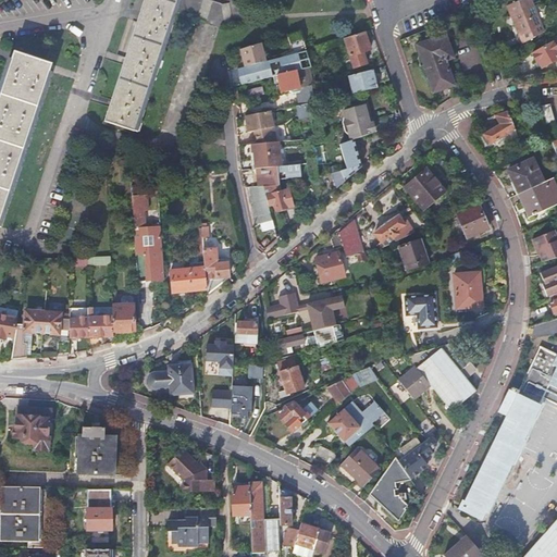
[(143,0),(103,121),(133,131),(175,0),(143,0)]
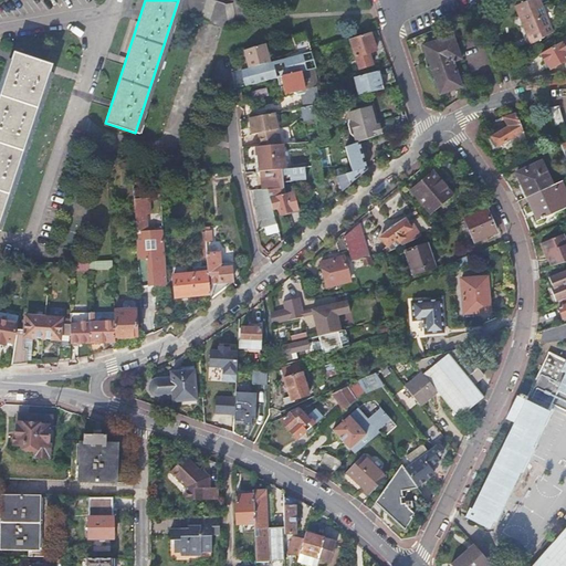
[(522,14),(523,18),(530,32),(526,34),(531,43),(535,42),(552,31),(543,9),(538,0),(526,0),(514,6),(519,16),(522,14)]
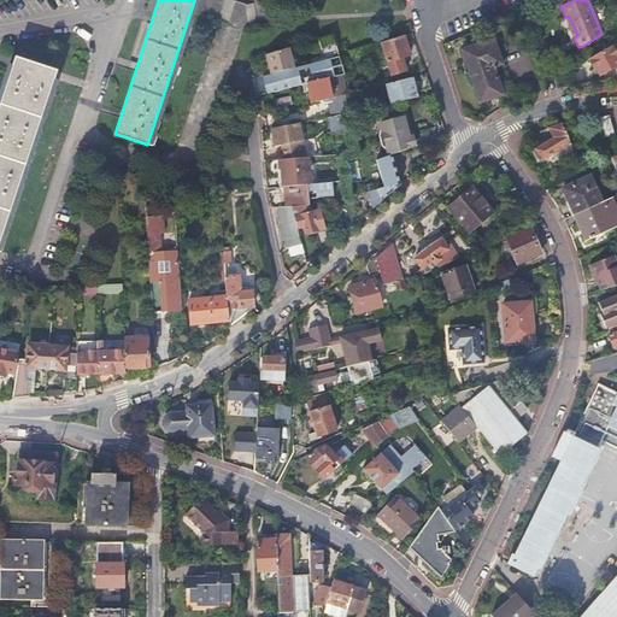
[(577,35),(570,19),(569,16),(565,17),(568,21),(574,37),(577,35)]
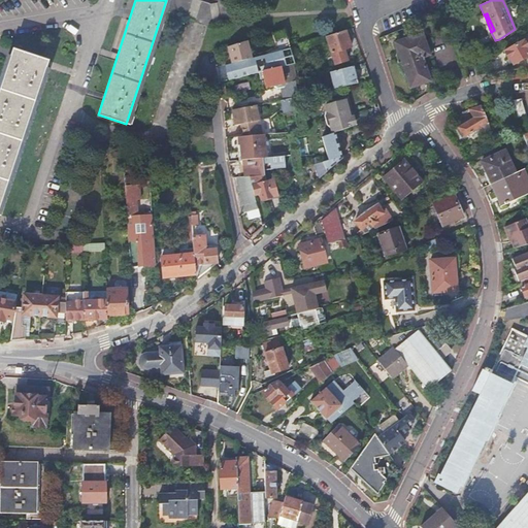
[(350,47),(344,31),(325,37),(334,65),(347,61),(342,50),(350,47)]
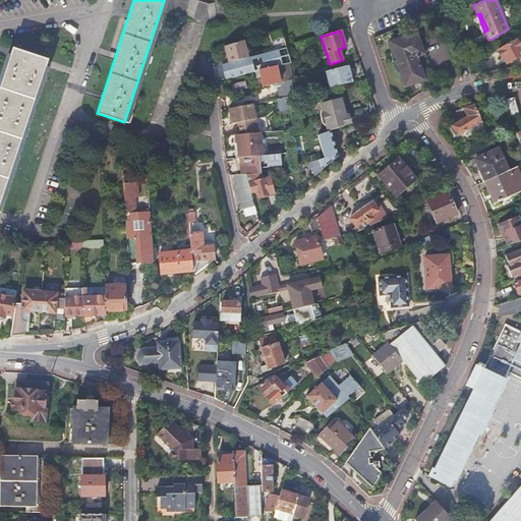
[(423,54),(415,32),(389,42),(405,85),(424,78),(417,58),(418,58),(418,55),(423,54)]
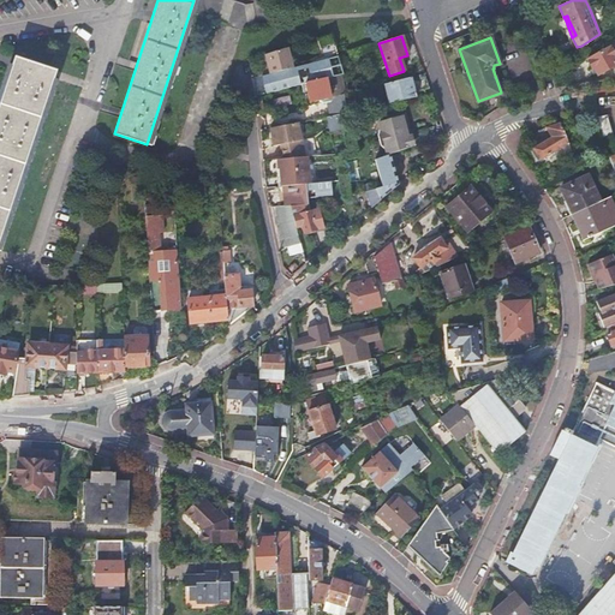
[(338,57),(334,45),(321,48),(324,60),(338,57)]
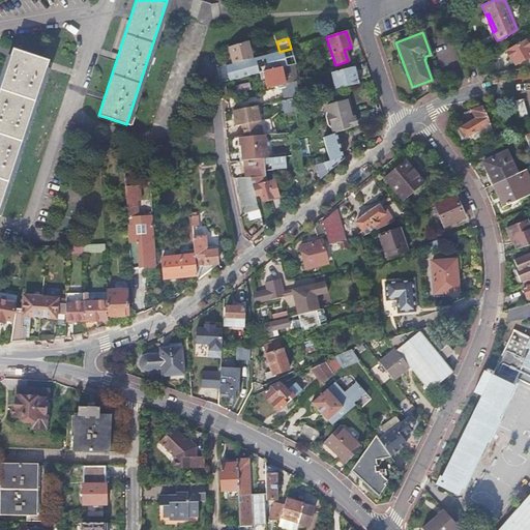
[(529,56),(529,39),(528,41),(527,39),(506,50),(510,58),(511,58),(516,64),(529,56)]
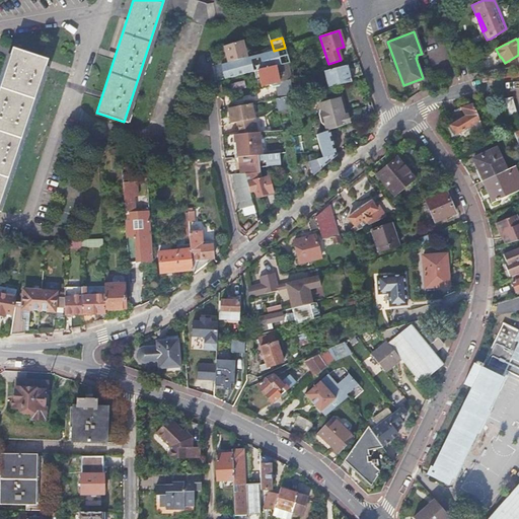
[(248,57),(243,40),(223,47),(224,50),(225,55),(223,56),(213,58),(214,66),(221,64),(226,63),(248,57)]
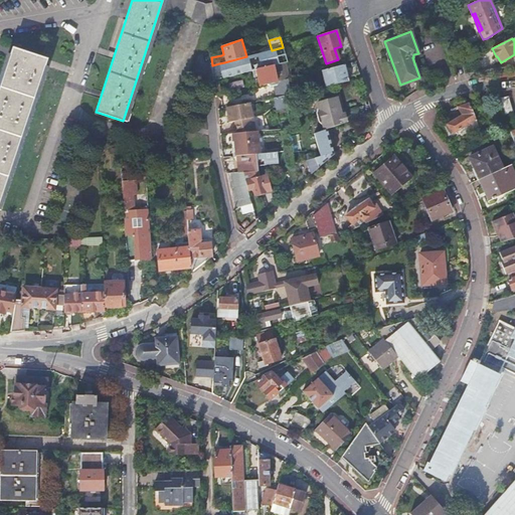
[(10,54),(0,84),(0,199),(47,58),(13,47),(10,54)]
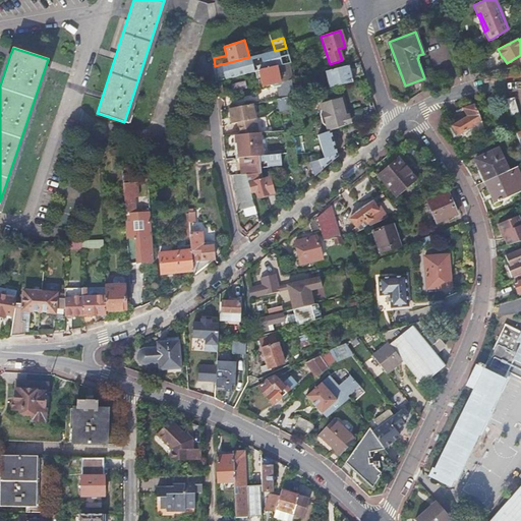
[(275,51),(268,52),(269,59),(270,62),(277,61),(278,66),(276,66),(280,82),(282,81),(291,80),(294,79),(296,79),(288,54),(286,48),(275,51)]
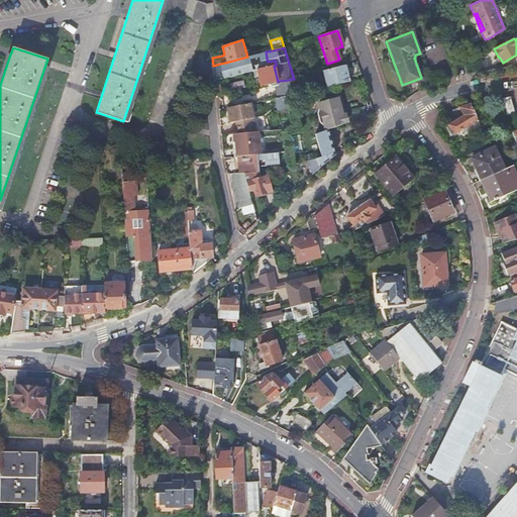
[(266,52),(247,57),(225,63),(220,64),(224,79),(244,74),(244,73),(255,70),(260,87),(278,82),(274,66),(276,66),(275,61),(268,62),(267,59),(266,52)]
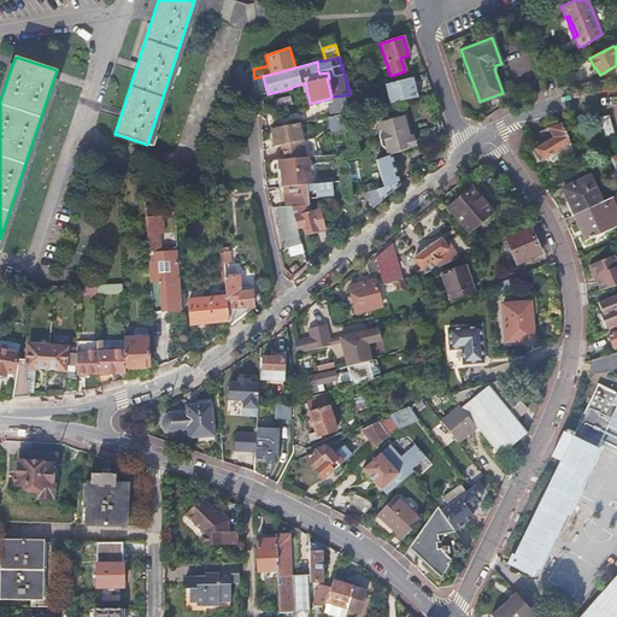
[(0,89),(0,101),(12,65),(9,64),(0,89)]
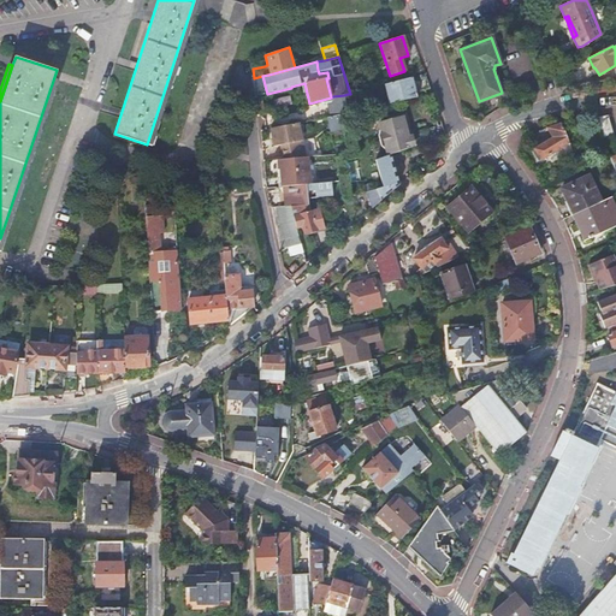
[(431,89),(426,75),(406,80),(394,82),(386,84),(391,104),(418,98),(416,93),(431,89)]
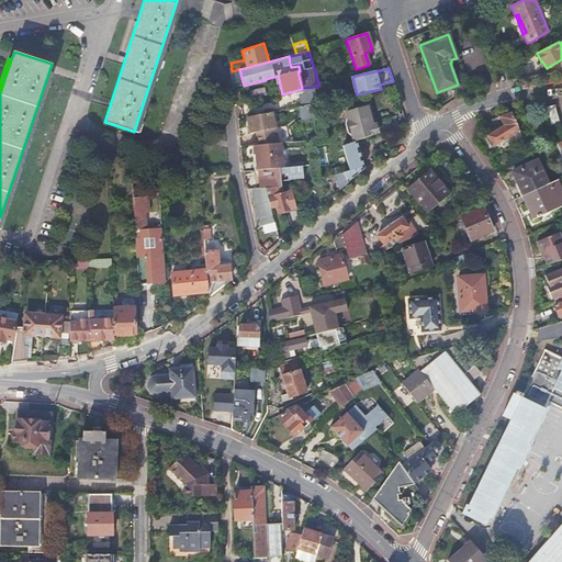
[(302,105),(313,103),(317,102),(316,94),(315,89),(314,87),(304,88),(305,89),(302,92),(300,92),(302,105)]
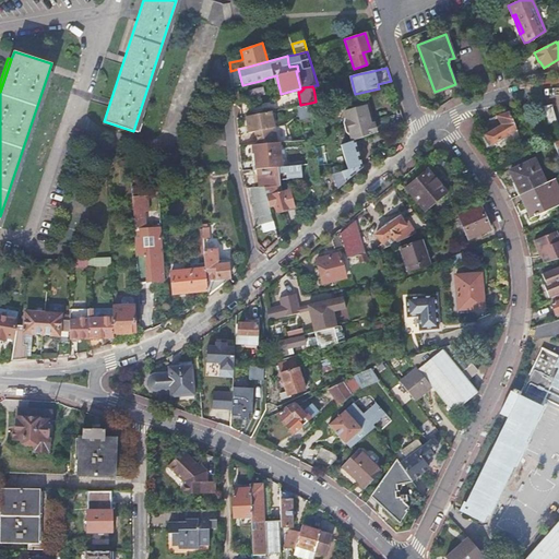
[(370,123),(373,122),(368,103),(352,107),(353,110),(366,107),(370,123)]
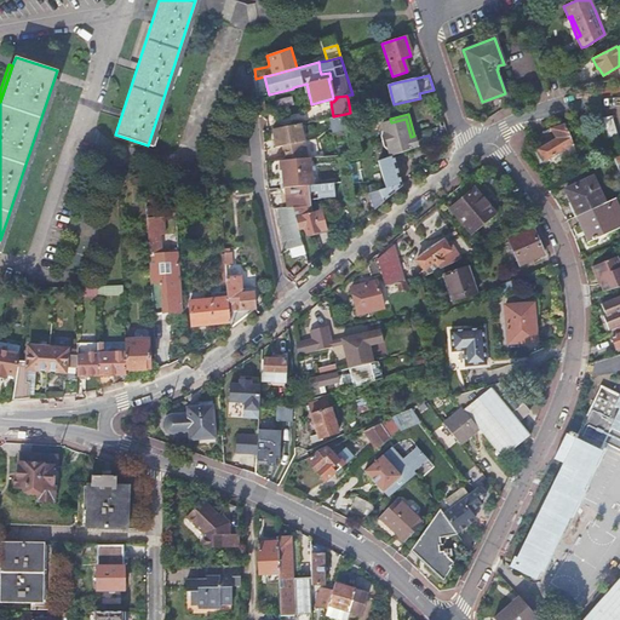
[(612,114),(597,118),(606,137),(618,133),(612,114)]
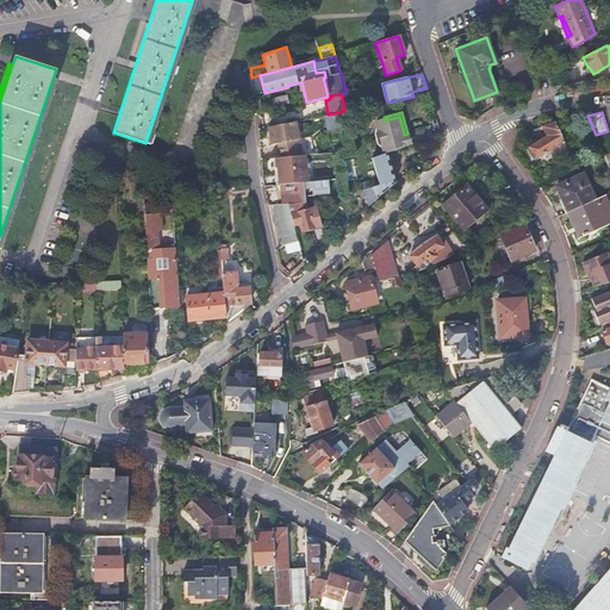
[(387,153),(424,139),(422,130),(408,134),(404,135),(399,117),(385,120),(375,123),(378,129),(377,129),(374,134),(378,144),(381,148),(383,148),(384,154),(387,153)]
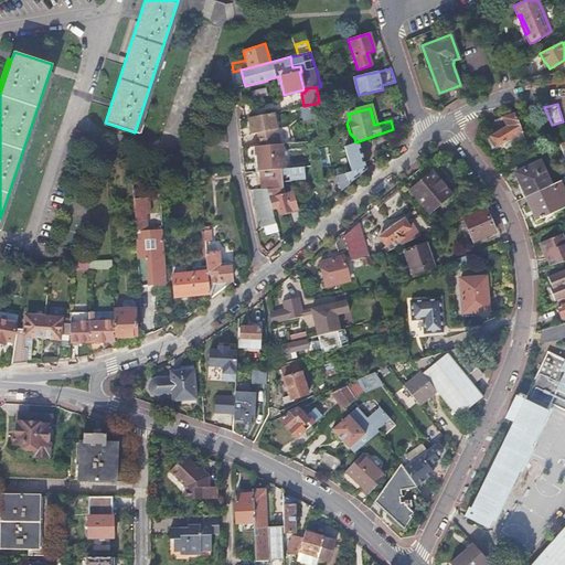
[(275,120),(274,112),(248,117),(252,134),(273,129),(272,125),(275,124),(275,120)]
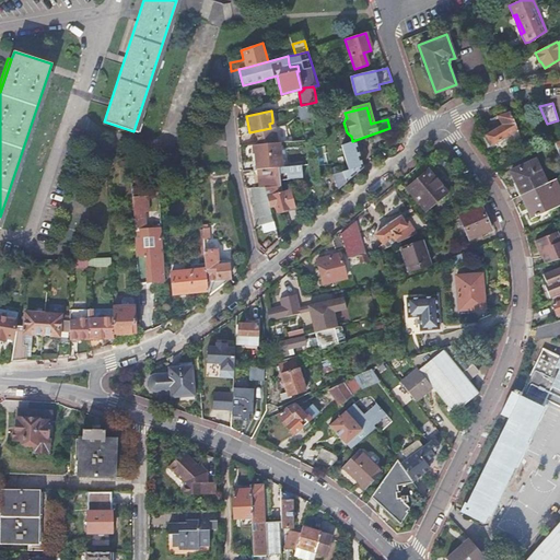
[(511,112),(497,115),(503,125),(494,129),(493,126),(485,131),(487,133),(486,135),(492,146),(517,129),(511,112)]
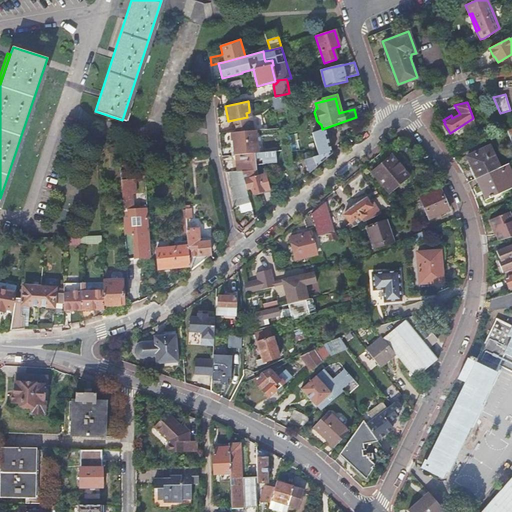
[(310,172),(332,154),(325,128),(322,129),(312,133),(318,155),(304,159),(310,172)]
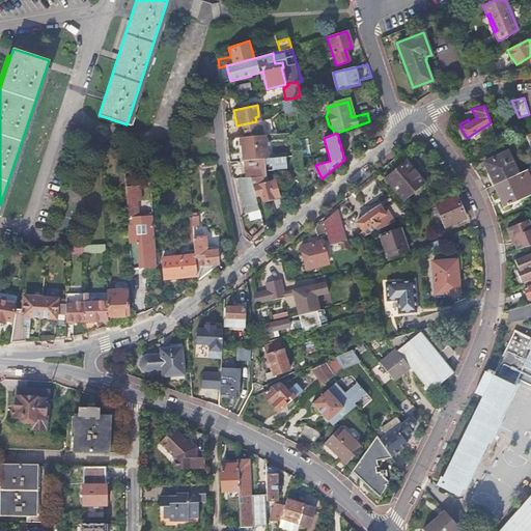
[(270,136),(254,137),(254,143),(246,144),(247,154),(271,151),(270,136)]
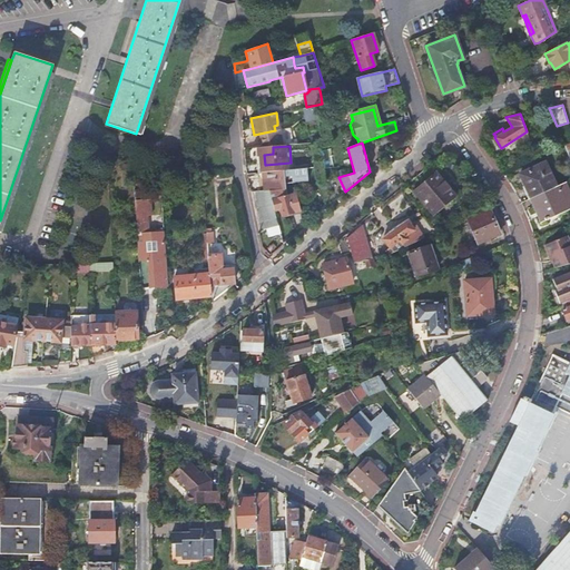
[(521,173),(531,197),(533,196),(557,186),(547,161),(521,173)]
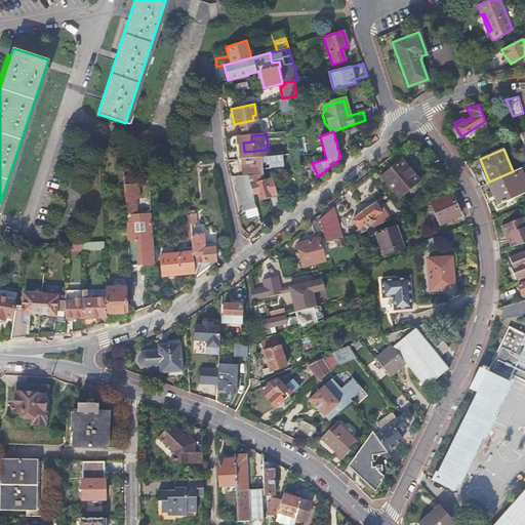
[(276,155),(241,158),(243,177),(248,176),(254,176),(264,175),(263,170),(284,167),(282,154),(276,155)]
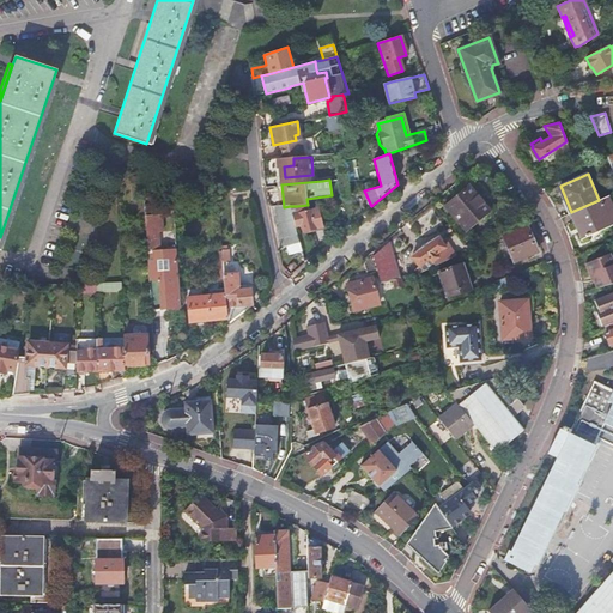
[(489,211),(477,195),(468,186),(444,206),(466,230),(486,213),(489,211)]
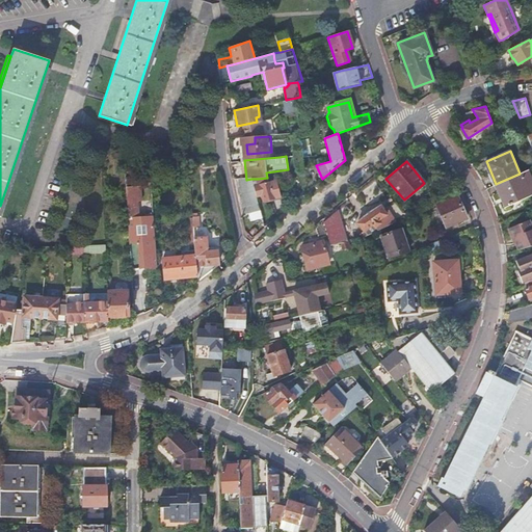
[(137,167),(125,168),(125,176),(138,175),(137,167)]
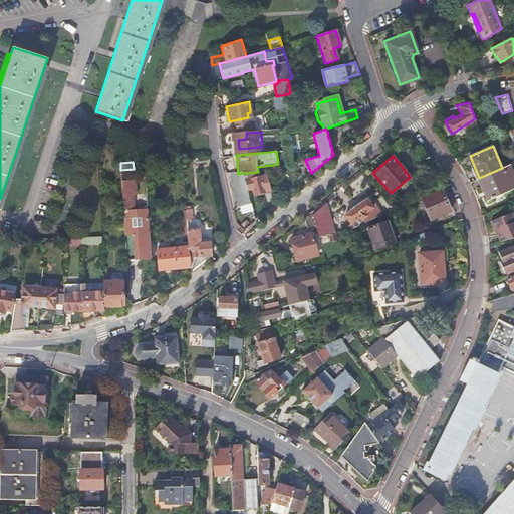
[(513,183),(513,175),(510,164),(502,168),(481,177),(491,199),(501,195),(499,190),(513,183)]
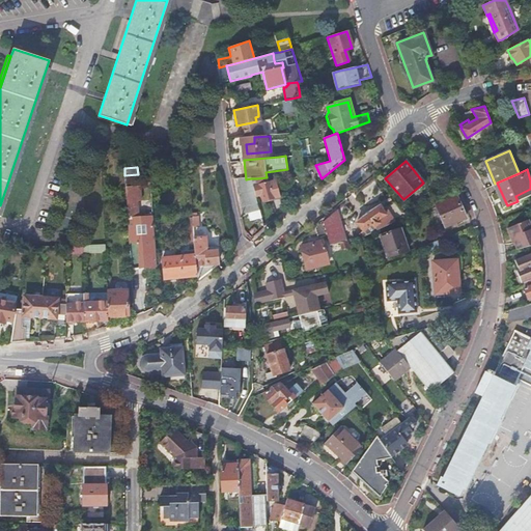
[(267,177),(257,178),(251,178),(255,196),(260,195),(262,200),(264,202),(280,198),(276,182),(268,184),(267,177)]
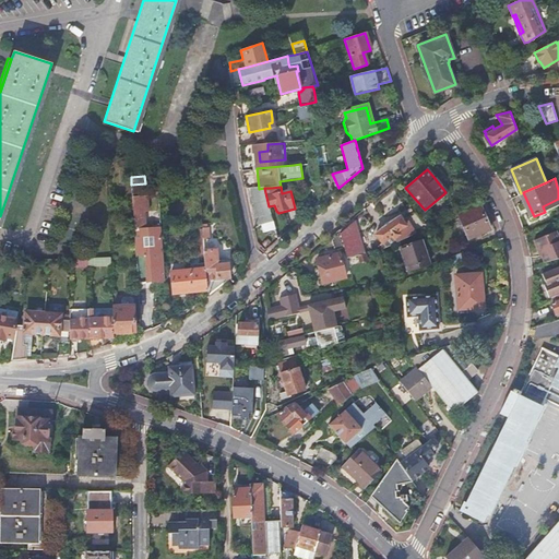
[(259,189),(250,189),(249,189),(258,226),(273,222),(269,206),(264,188),(259,189)]
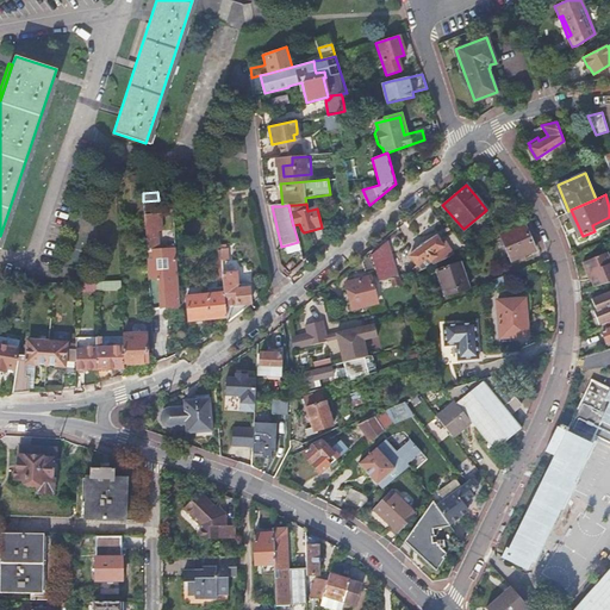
[(143,215),(143,216),(149,307),(179,306),(175,248),(157,249),(156,230),(161,230),(160,213),(143,215)]
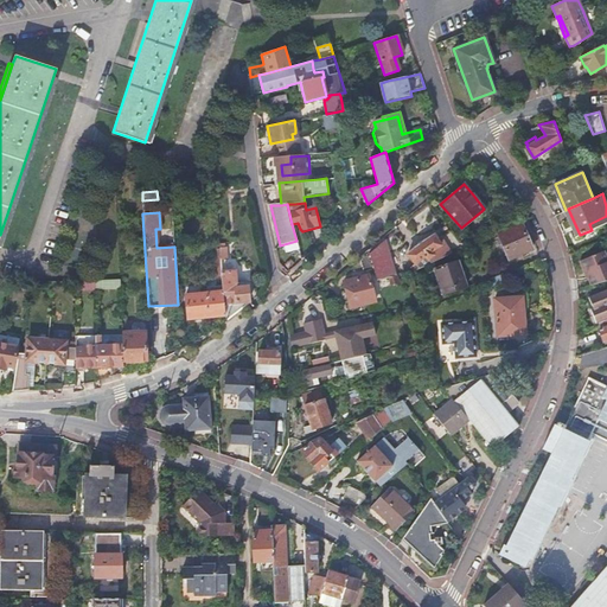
[(606,223),(606,216),(589,224),(592,230),(606,223)]
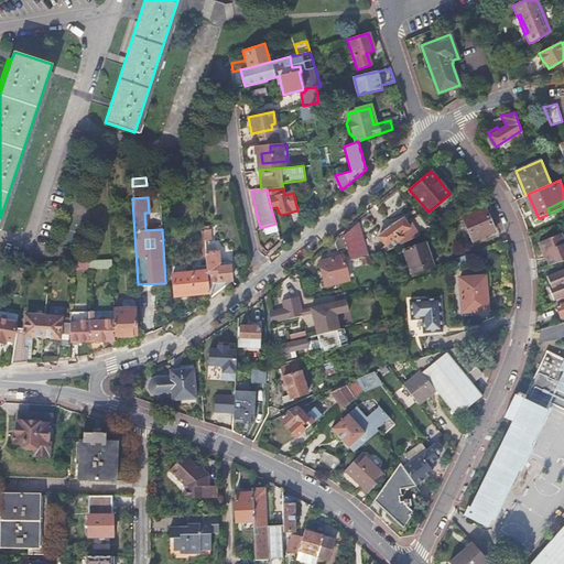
[(484,207),(464,217),(473,240),(494,230),(484,207)]
